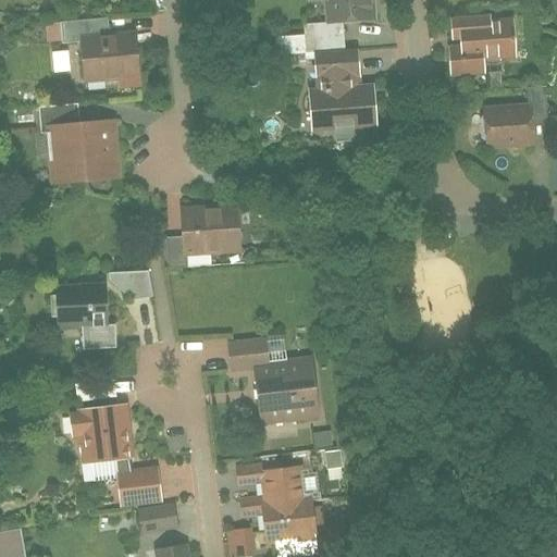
[(371,0),(327,0),(331,24),(373,20),(371,0)]
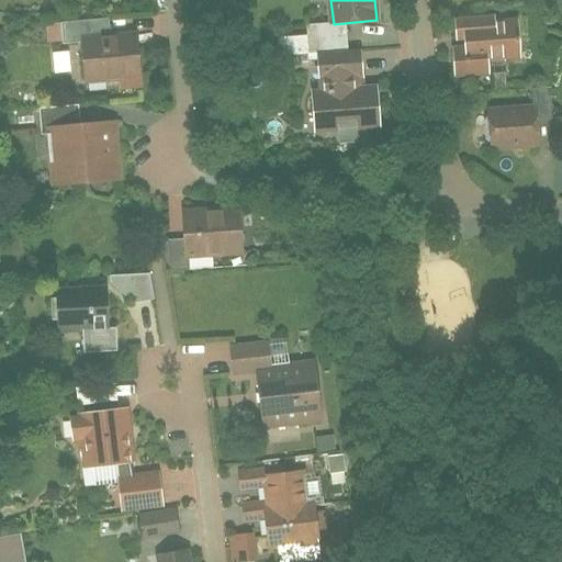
[(526,55),(525,20),(467,22),(468,47),(458,48),(459,77),(496,76),(495,56),(526,55)]
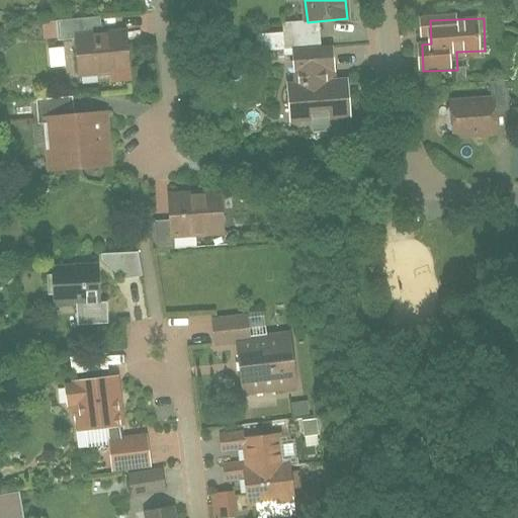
[(134,72),(130,34),(79,39),(82,76),(134,72)]
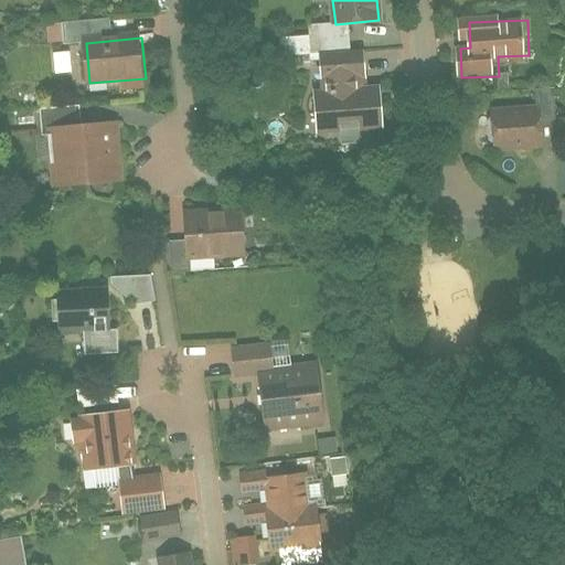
[(366,78),(364,51),(318,54),(320,78),(328,78),(329,93),(311,94),(315,132),(382,128),(379,87),(355,88),(354,80),(366,78)]
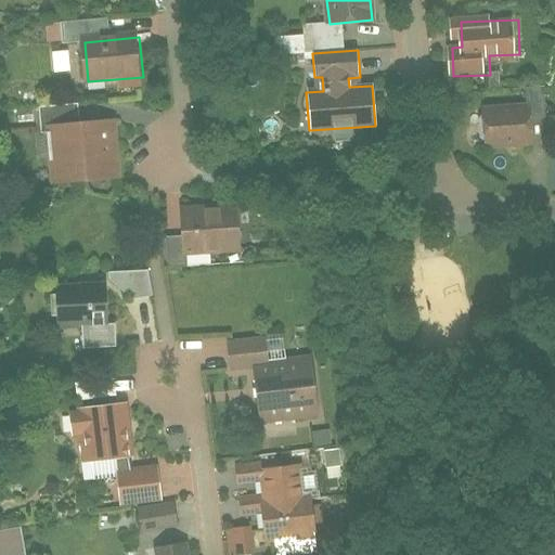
[(67,51),(50,52),(52,74),(68,72),(67,51)]
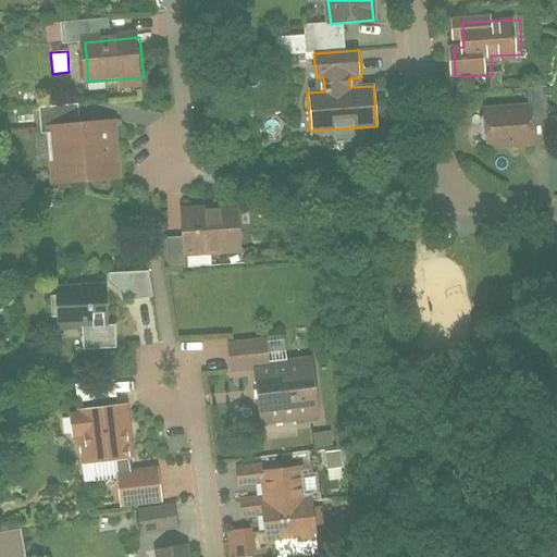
[(532,147),(530,109),(482,112),(485,150),(532,147)]
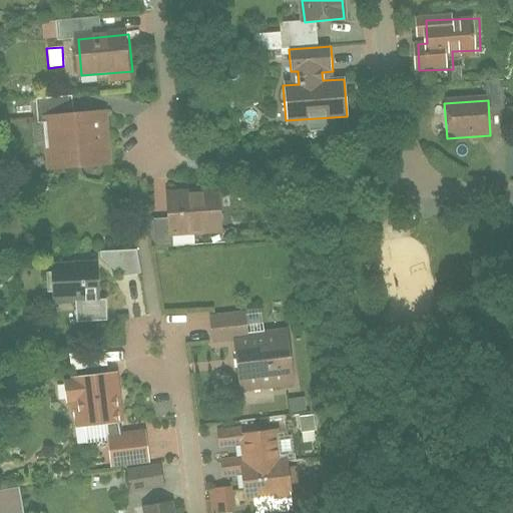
[(102,112),(40,117),(45,172),(107,167),(102,112)]
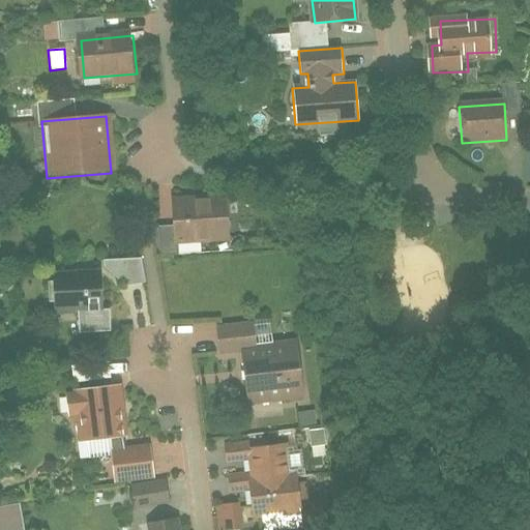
[(233,239),(229,200),(175,206),(179,244),(233,239)]
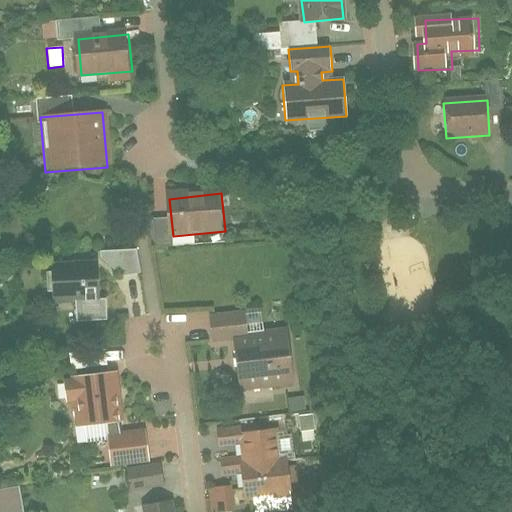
[(137,248),(102,251),(103,267),(117,266),(118,275),(139,273),(137,248)]
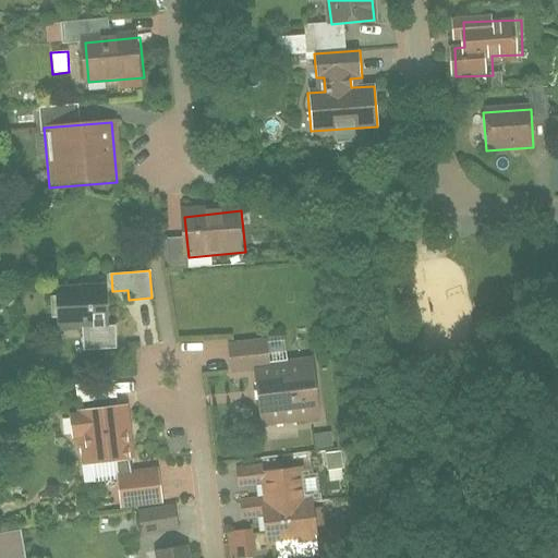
[(107,328),(105,290),(55,292),(57,330),(107,328)]
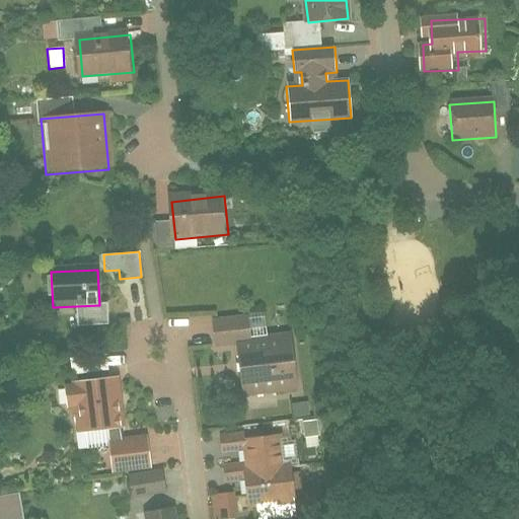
[(238,343),(245,396),(302,389),(295,336),(253,341),(249,315),(211,320),(214,346),(238,343)]
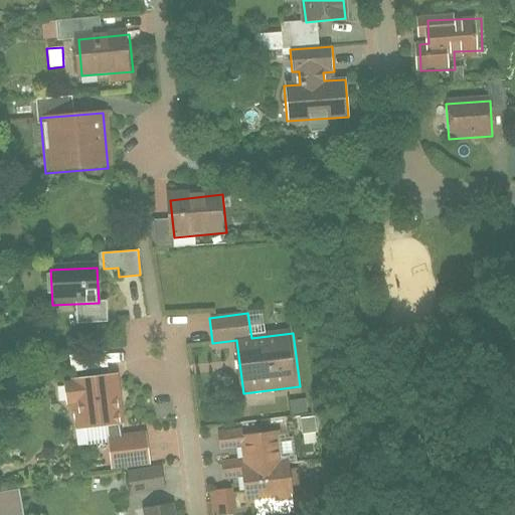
[(107,345),(107,367),(125,367),(125,345),(107,345)]
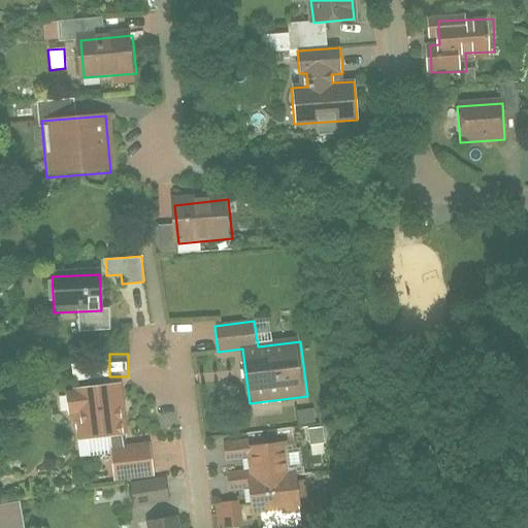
[(71,378),(108,376),(107,360),(70,362),(71,378)]
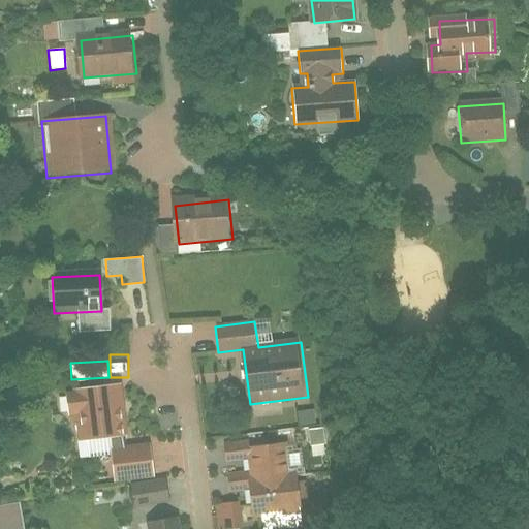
[(74,389),(80,440),(127,436),(122,383),(74,389)]
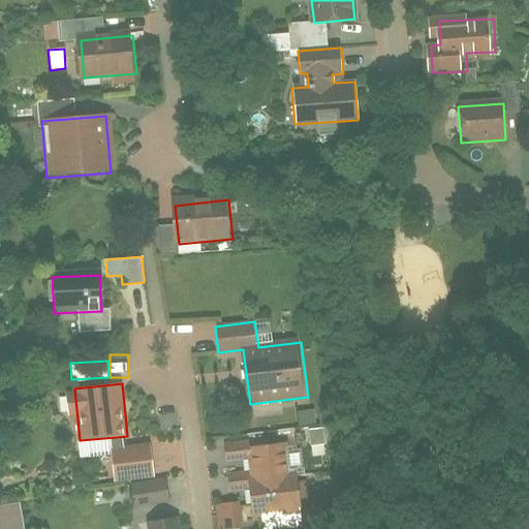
[(275,443),(247,447),(250,474),(231,477),(237,517),(303,507),(299,476),(280,479),(275,443)]
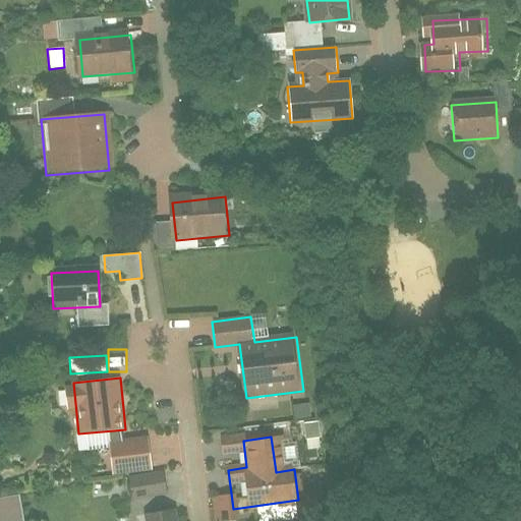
[(112,476),(154,471),(150,438),(107,443),(112,476)]
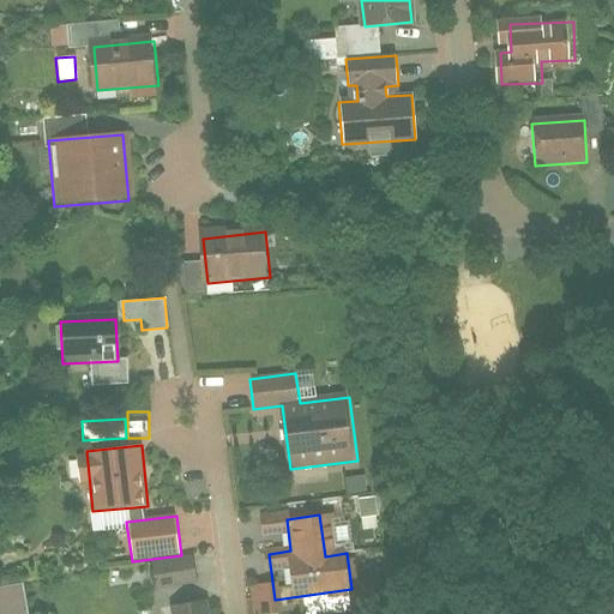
[(0,584),(0,613),(26,613),(22,582),(0,584)]
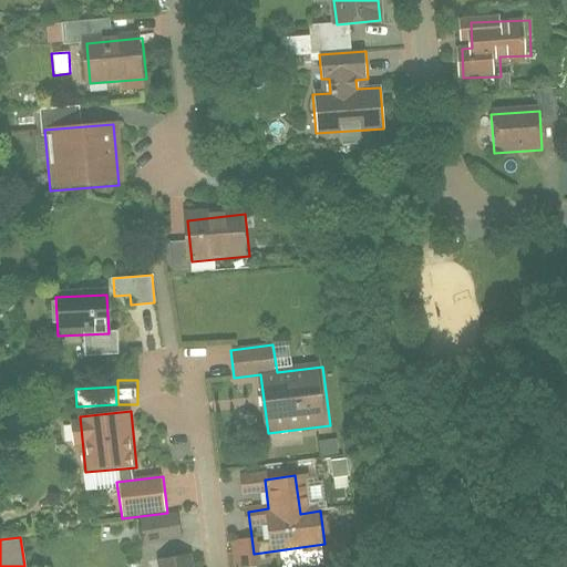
[(192,566),(191,556),(155,562),(155,566),(192,566)]
